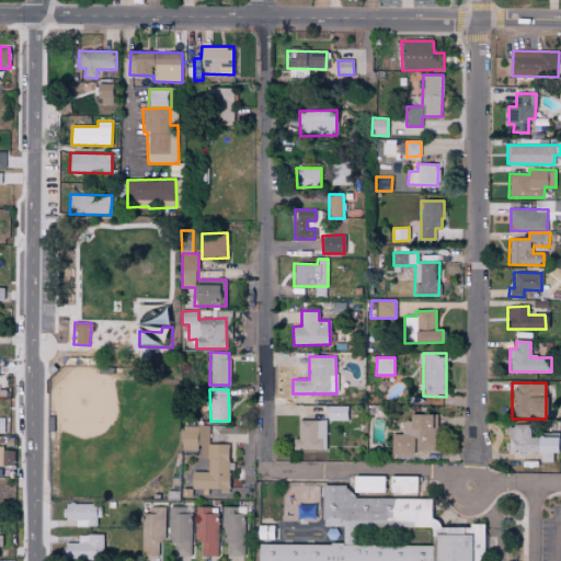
[(327,420),(346,420),(346,407),(327,405),(327,420)]
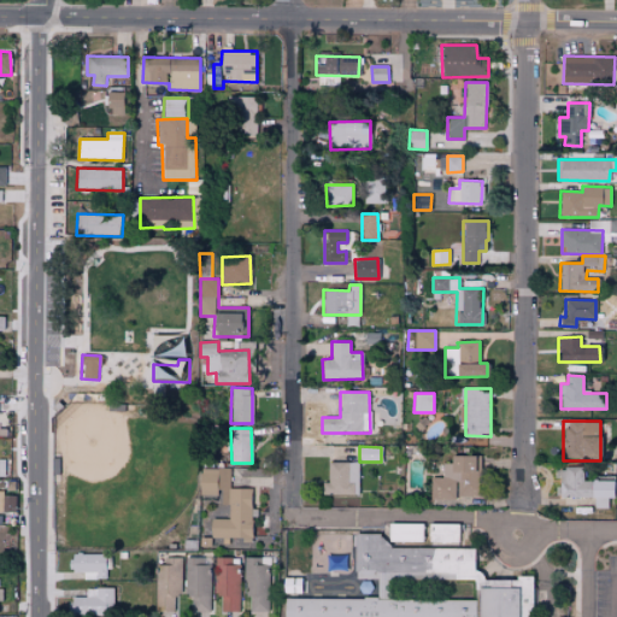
[(430,500),(456,500),(456,495),(479,497),(479,456),(446,456),(445,477),(432,477),(430,500)]
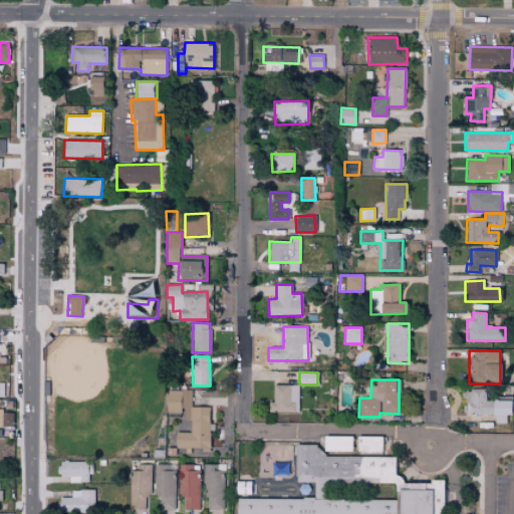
[(273,386),(274,402),(268,402),(268,412),(298,412),(298,384),(273,386)]
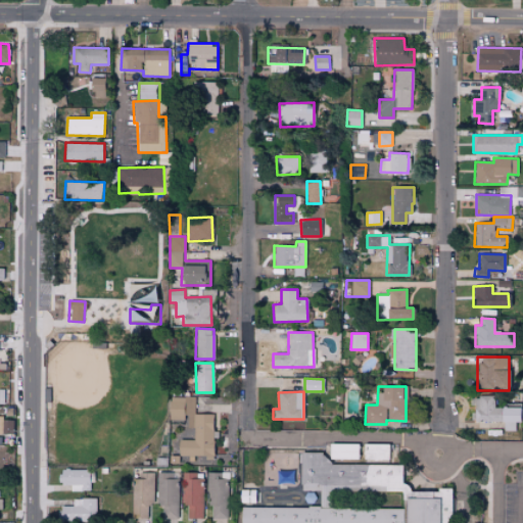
[(170,396),(170,420),(185,420),(185,415),(194,415),(195,397),(170,396)]
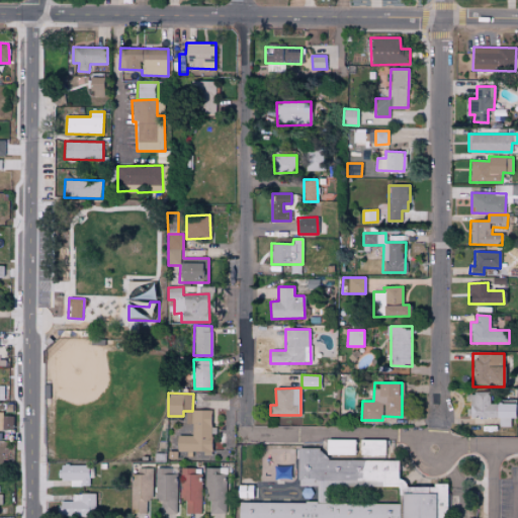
[(499,417),(499,426),(510,426),(510,419),(514,419),(514,404),(489,403),(489,393),(467,393),(467,417),(499,417)]
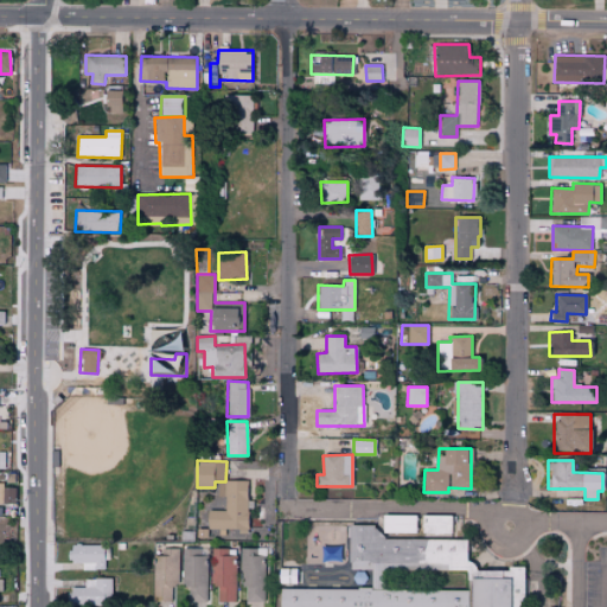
[(225,510),(205,511),(206,530),(248,530),(248,480),(225,480),(225,510)]
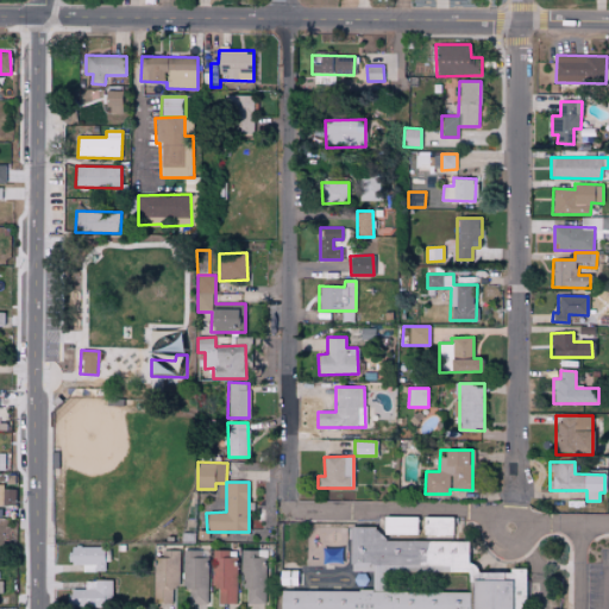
[(18,489),(0,488),(0,516),(17,516),(18,489)]
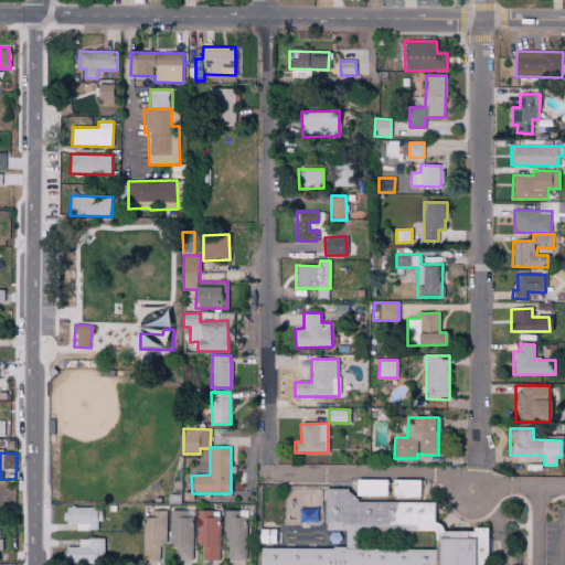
[(386,497),(387,479),(355,479),(355,496),(386,497)]
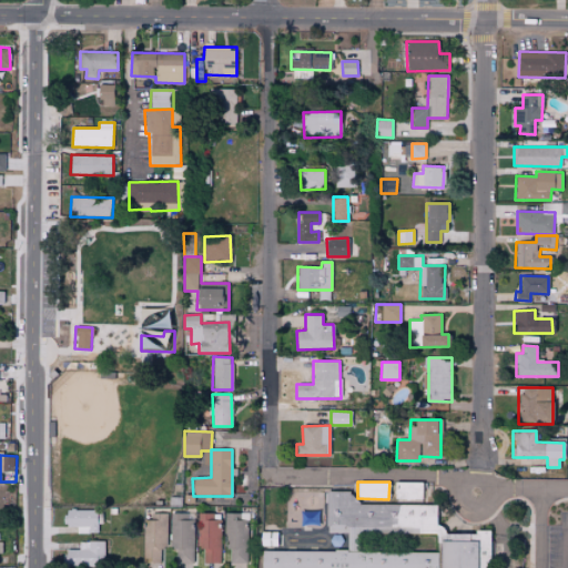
[(422,498),(422,482),(394,483),(394,499),(422,498)]
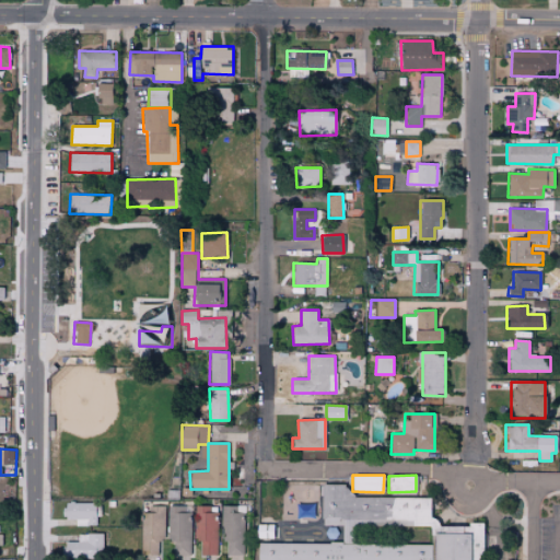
[(257,559),(482,559),(482,524),(430,524),(429,498),(349,498),(349,483),(322,485),(322,525),(342,525),(342,543),(258,544),(257,559)]
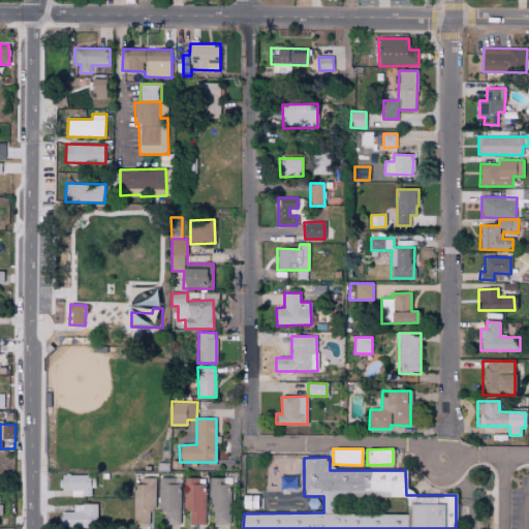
[(71,496),(93,497),(93,475),(61,474),(60,490),(71,491),(71,496)]
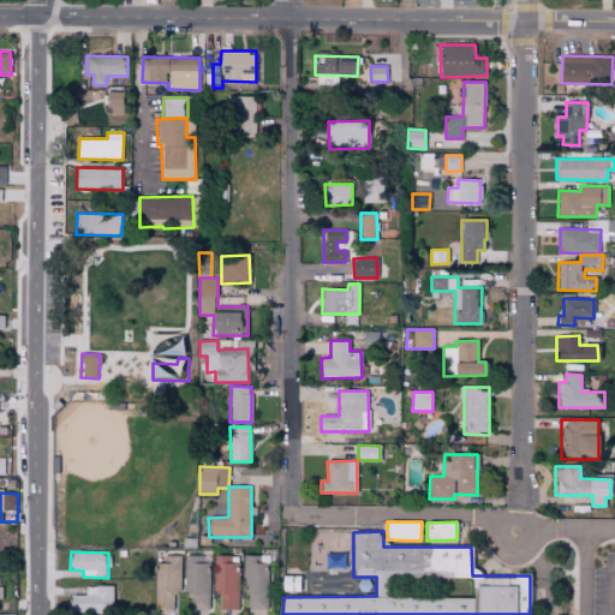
[(181,555),(166,555),(166,563),(156,562),(155,609),(174,609),(174,593),(181,593),(181,555)]
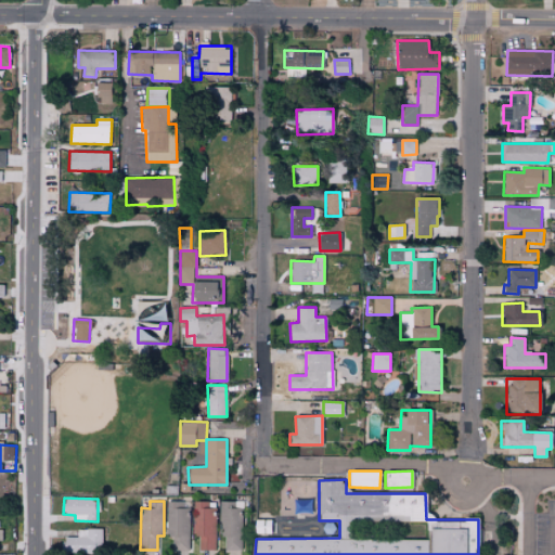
[(168,538),(171,538),(171,551),(188,551),(189,502),(168,501),(168,538)]
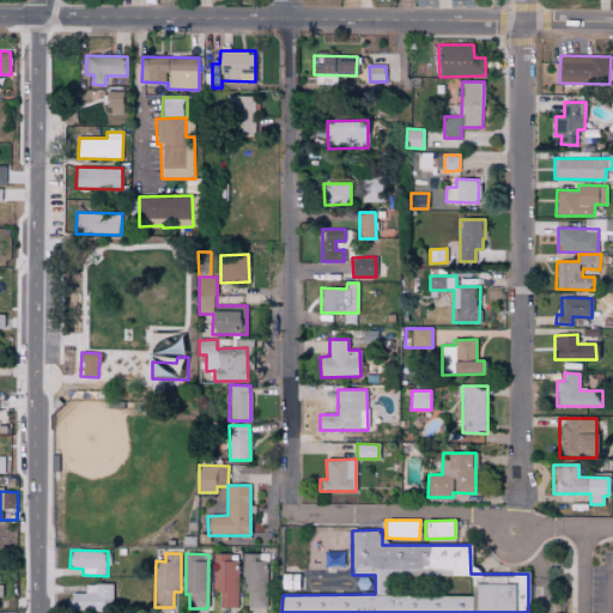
[(213,593),(219,593),(219,607),(237,608),(238,558),(231,557),(231,553),(214,553),(213,593)]
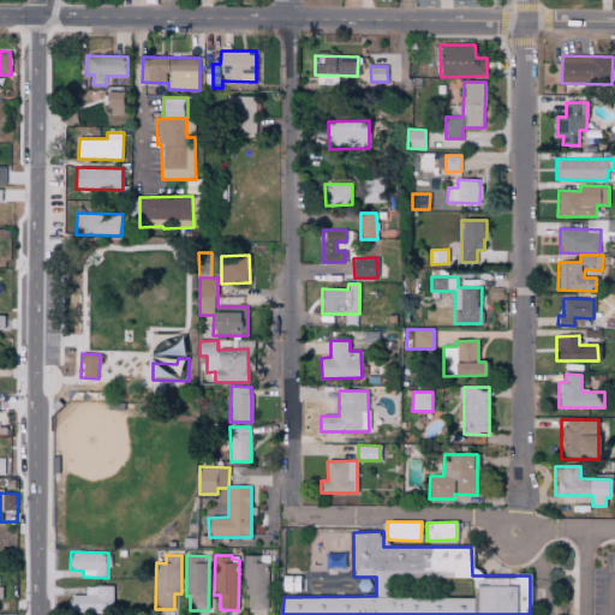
[(267,555),(244,556),(245,610),(268,609),(267,555)]
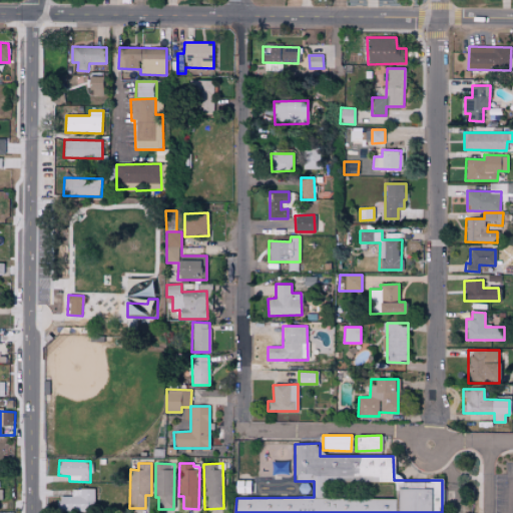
[(252,480),(235,480),(234,493),(252,493),(252,480)]
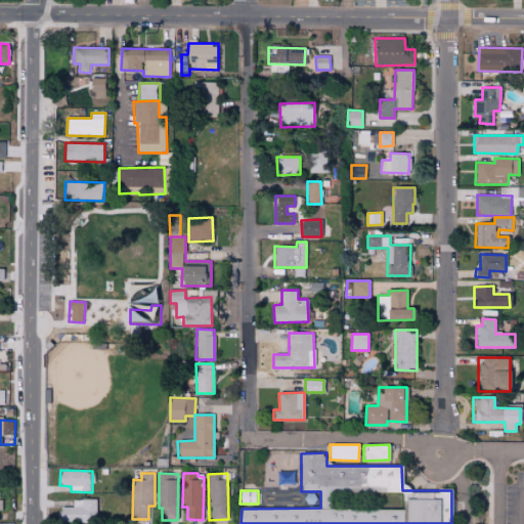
[(95,499),(73,499),(73,507),(59,507),(59,523),(95,523),(95,499)]
